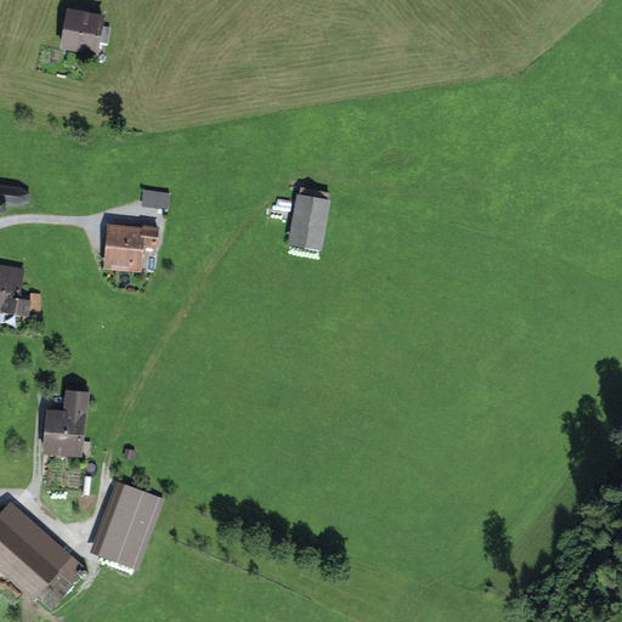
[(58,10),(52,47),(94,55),(100,16),(58,10)]
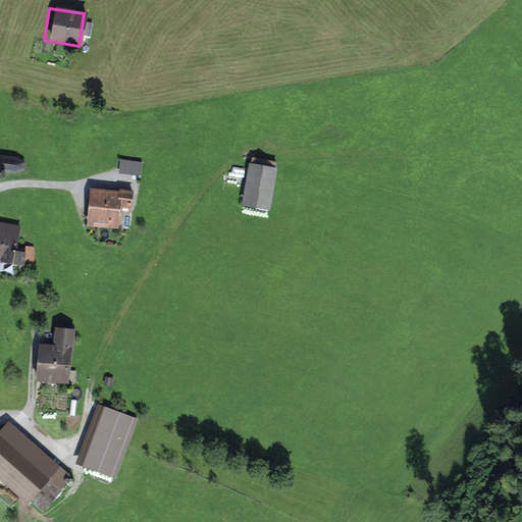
[(141,157),(120,155),(118,173),(139,175),(141,157)]
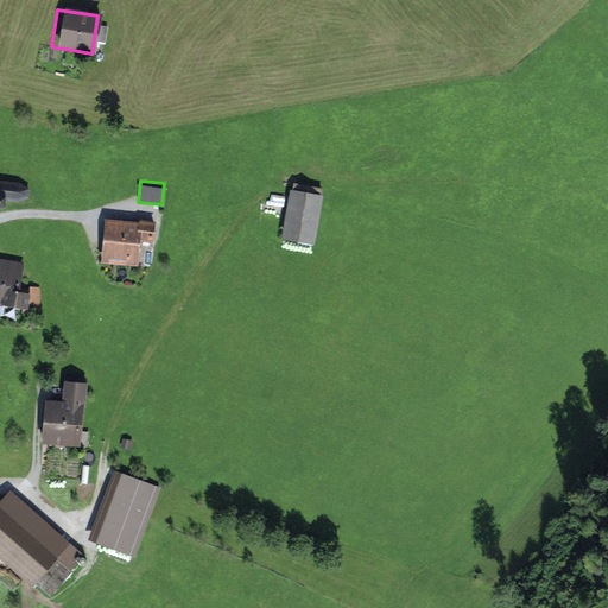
[(29,184),(1,182),(0,198),(0,206),(5,207),(5,198),(26,201),(29,184)]
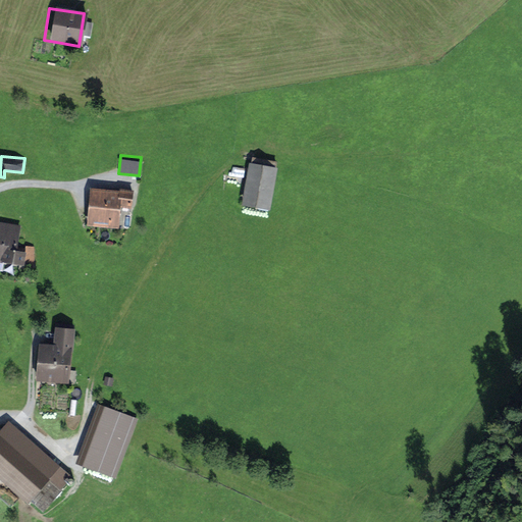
[(252,159),(245,203),(267,207),(275,163),(252,159)]
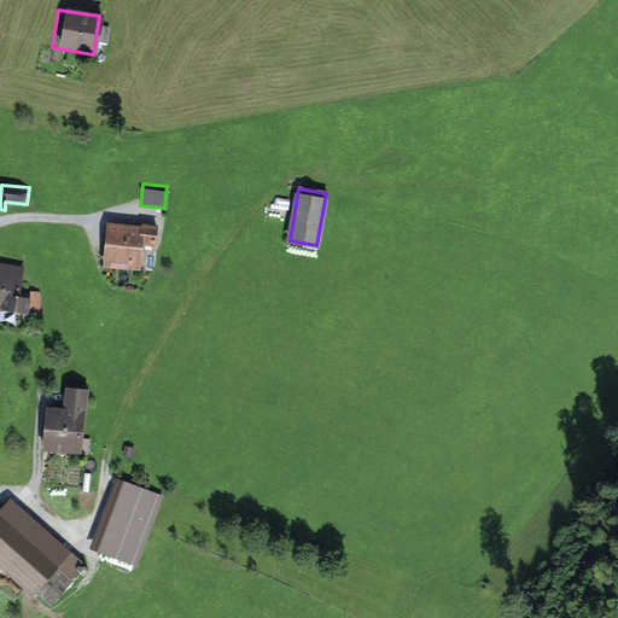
[(149,245),(150,225),(101,222),(100,266),(135,268),(136,245),(149,245)]
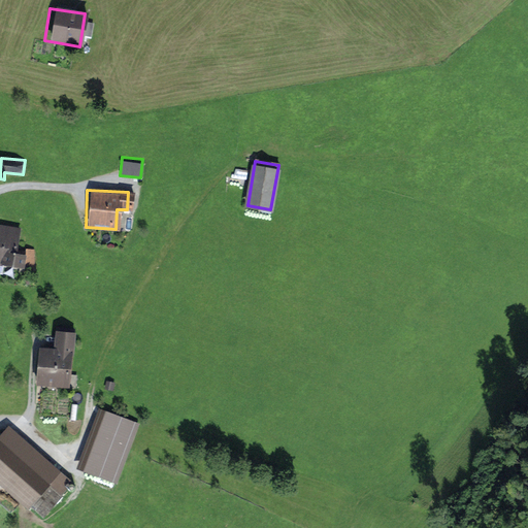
[(19,227),(0,224),(0,264),(33,270),(36,250),(23,248),(22,251),(14,249),(19,227)]
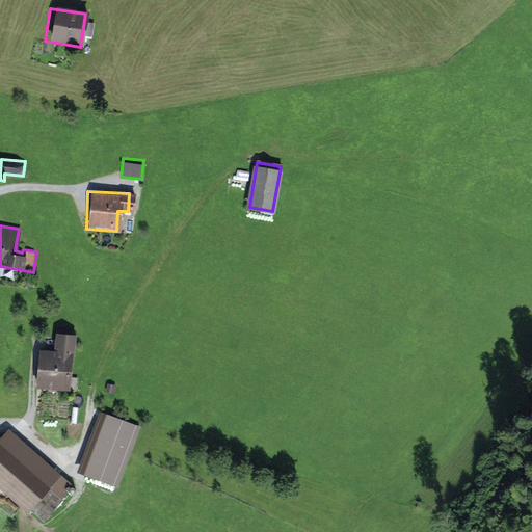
[(41,334),(35,386),(71,389),(76,337),(41,334)]
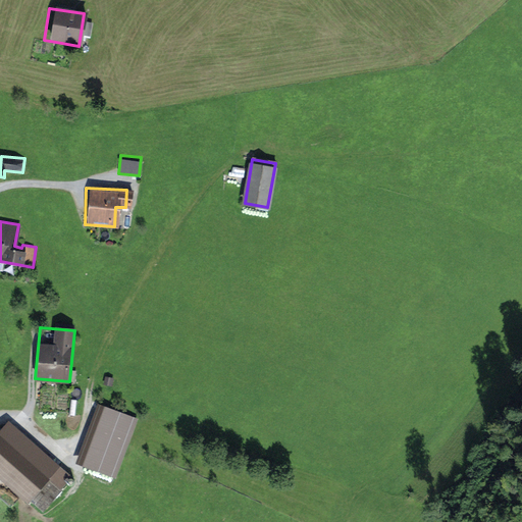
[(103,410),(84,462),(113,472),(132,420),(103,410)]
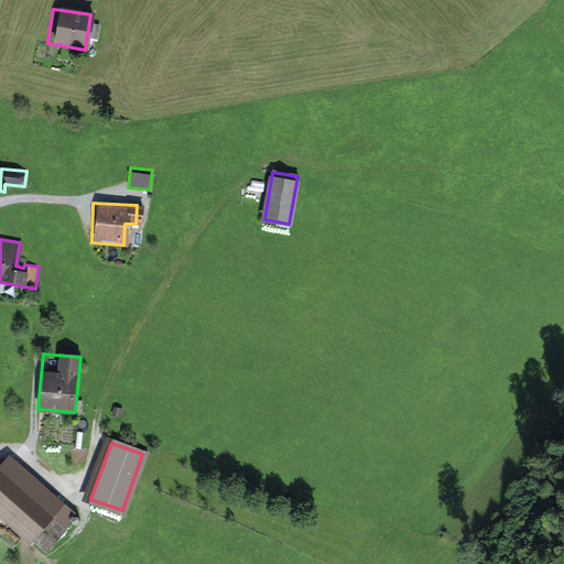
[(10,455),(0,466),(0,517),(31,544),(33,542),(46,552),(71,523),(66,516),(66,512),(67,509),(68,507),(10,455)]
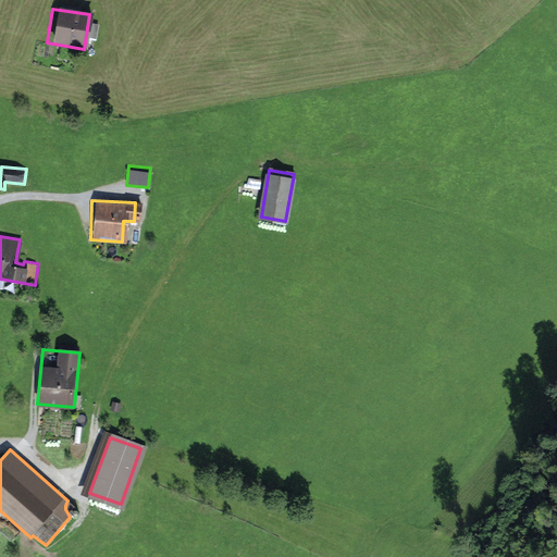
All buildings are outlined.
